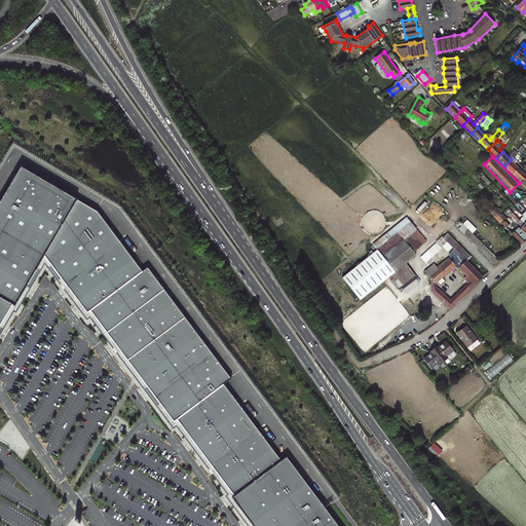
[(511,159),(504,166),(513,174),(520,168),(514,163),(511,159)]
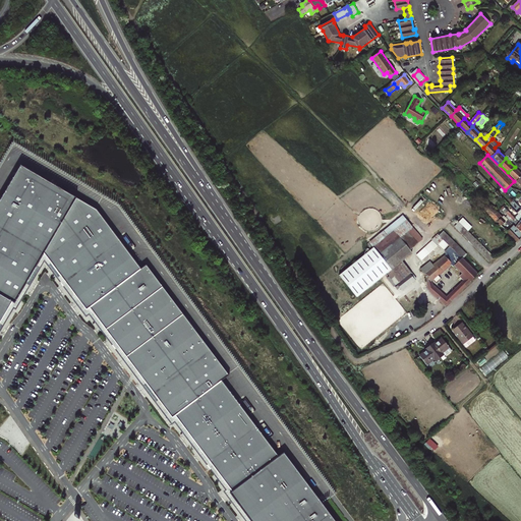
[(44,253),(75,197),(21,165),(0,200),(0,294),(12,302),(15,303),(44,253)]
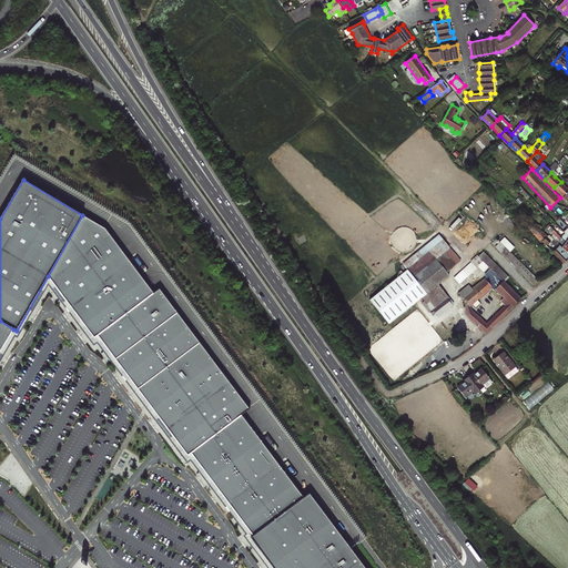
[(567,191),(567,189),(561,182),(554,188),(563,196),(567,191)]
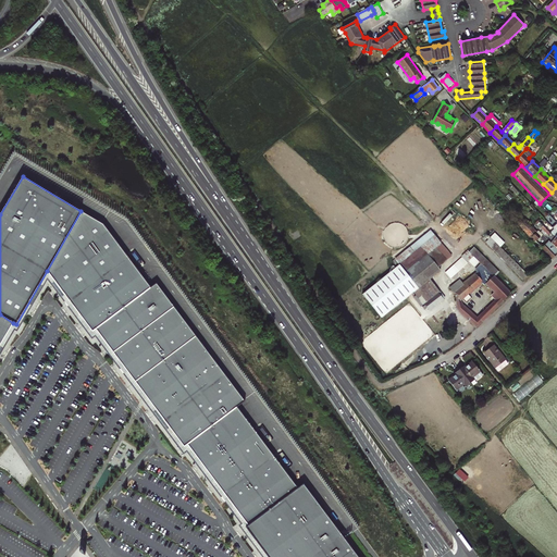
[(47,271),(93,332),(96,329),(151,287),(103,224),(81,211),(47,271)]
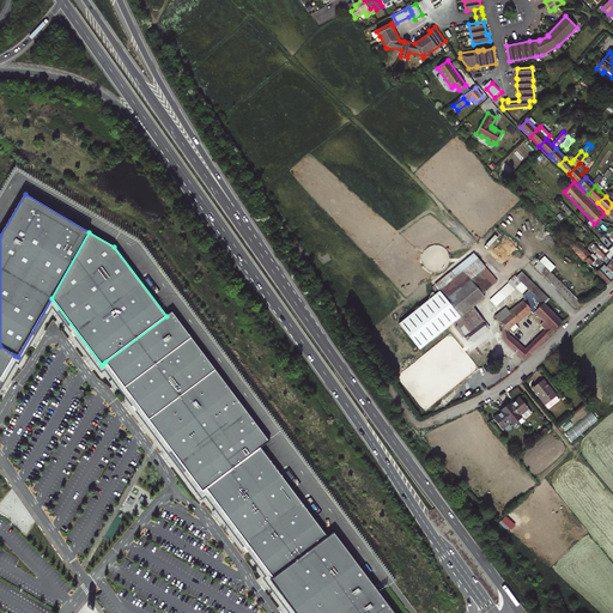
[(577,243),(572,247),(572,248),(578,255),(586,249),(578,242),(577,243)]
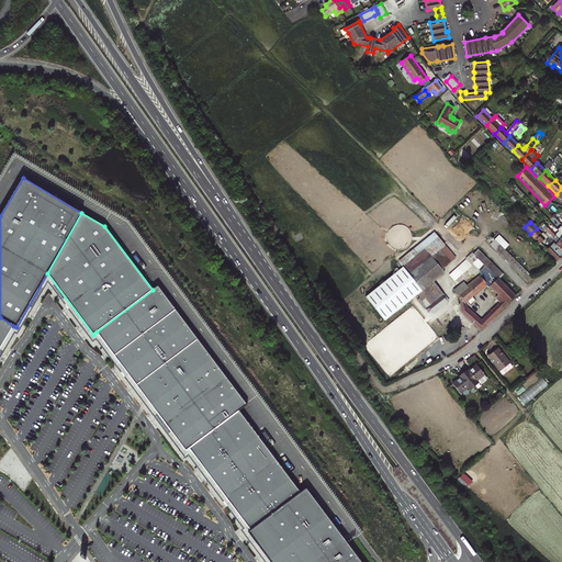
[(561,242),(555,235),(552,232),(542,222),(540,225),(547,232),(546,234),(548,236),(554,243),(561,250),(561,242)]
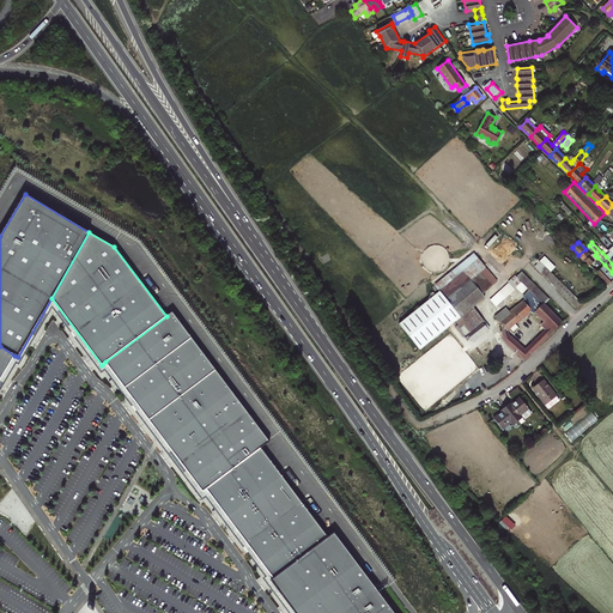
[(586,249),(578,255),(584,261),(586,260),(590,255),(586,249)]
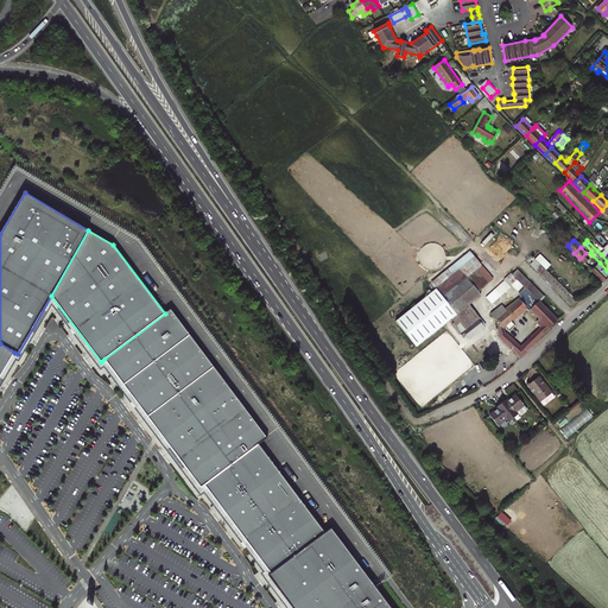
[(586,253),(581,258),(586,263),(593,255),(590,253),(588,251),(586,253)]
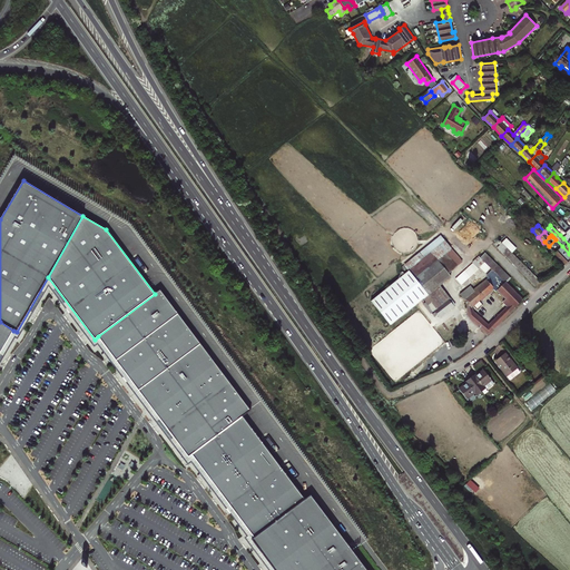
[(438,259),(438,261),(451,249),(442,238),(421,255),(424,258),(404,275),(410,282),(438,259)]
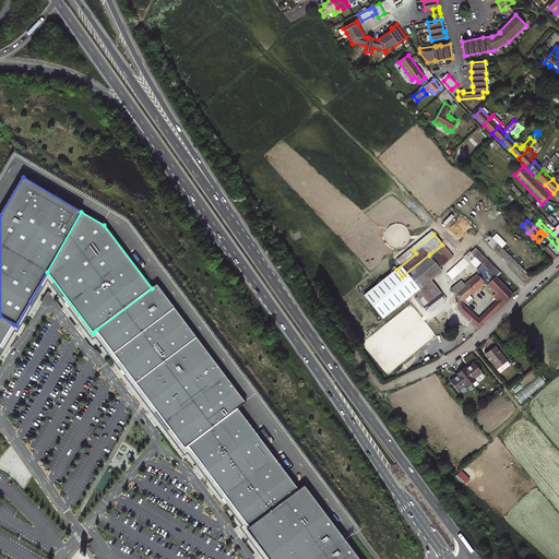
[(558,249),(551,241),(544,248),(555,259),(558,254),(558,253),(558,252),(558,249)]
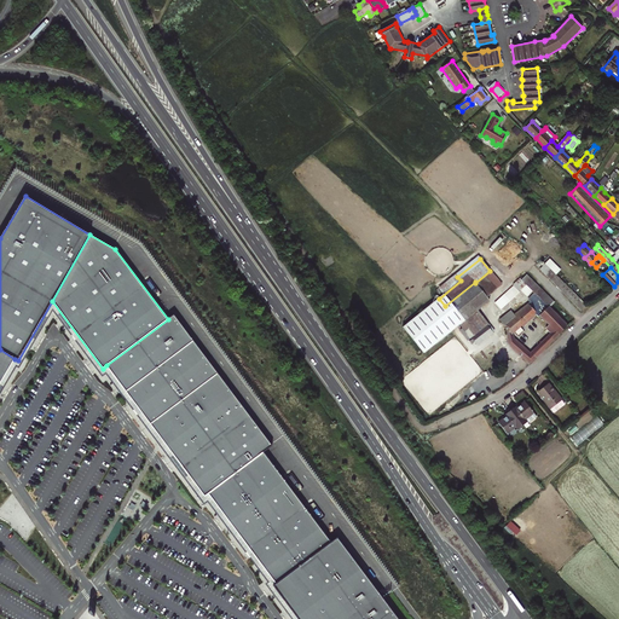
[(545,275),(562,291),(565,295),(582,311),(586,306),(550,268),(545,275)]
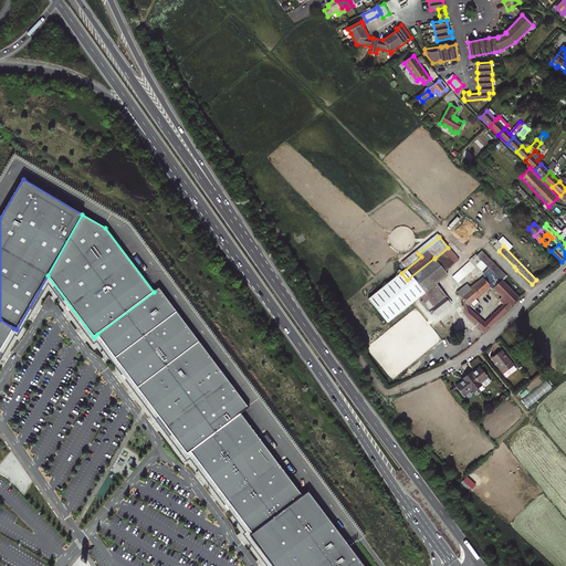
[(435,259),(446,271),(458,261),(448,248),(435,259)]
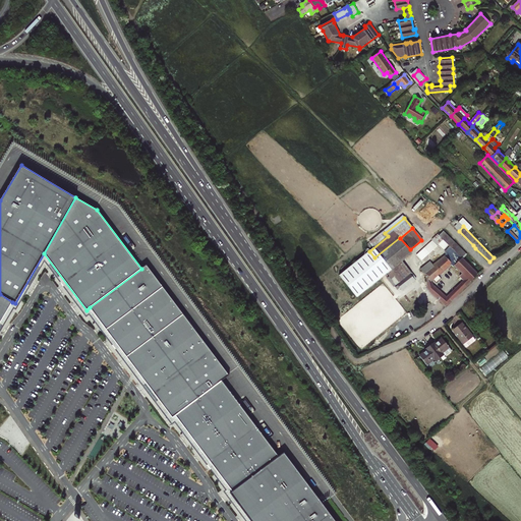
[(455,251),(455,252),(458,254),(460,256),(462,258),(466,254),(444,231),(439,235),(441,238),(444,240),(446,242),(451,247),(453,249),(455,251)]
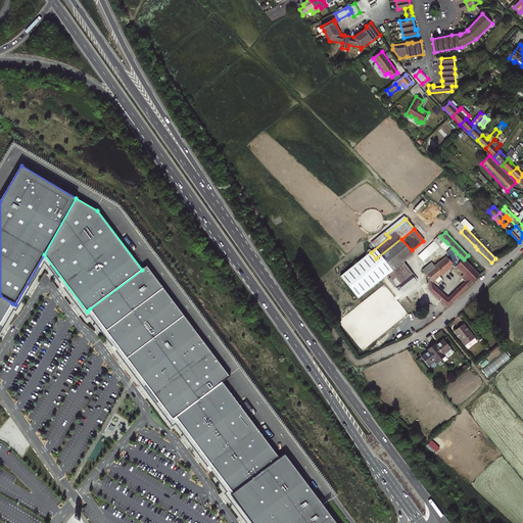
[(433,241),(438,246),(440,244),(443,247),(447,243),(445,241),(442,239),(440,236),(439,235),(433,241)]
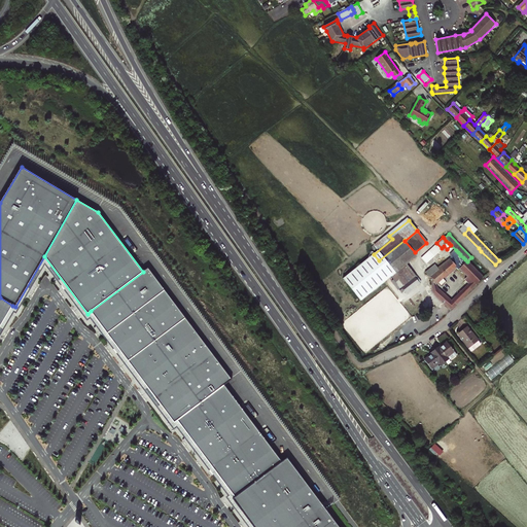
[(400,288),(401,287),(407,283),(412,289),(420,283),(415,277),(416,276),(407,264),(417,255),(415,252),(405,241),(405,240),(379,260),(391,276),(400,288)]
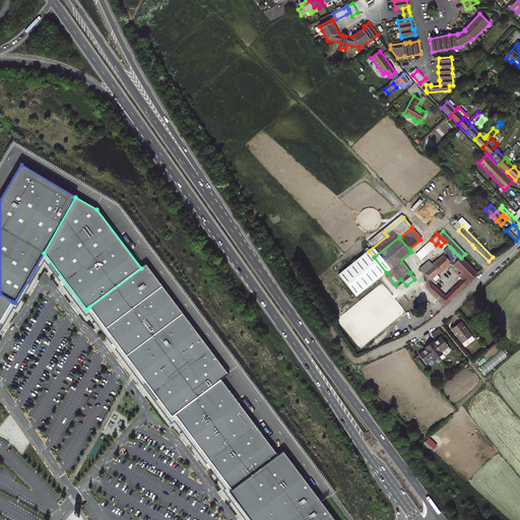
[(436,245),(431,240),(415,255),(419,260),(436,245)]
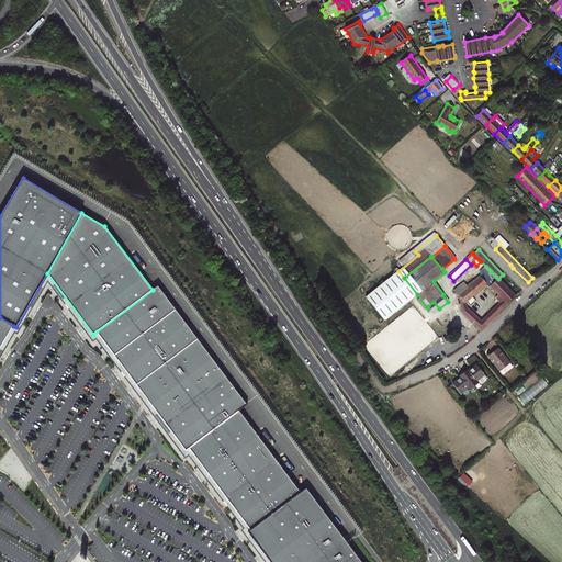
[(485,276),(491,271),(489,269),(486,267),(481,272),(483,273),(485,276)]
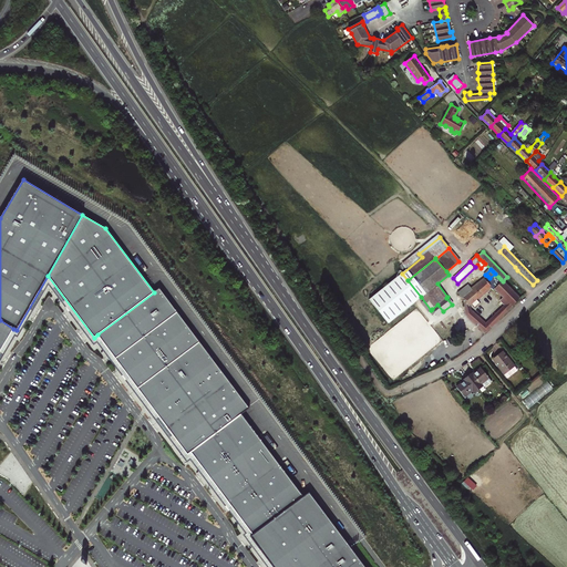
[(408,280),(402,274),(369,300),(388,323),(421,297),(408,280)]
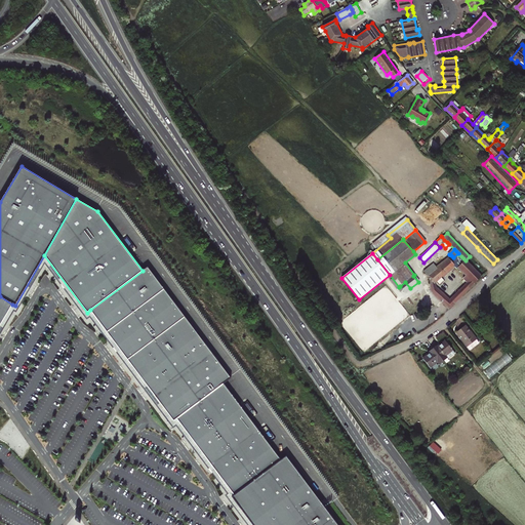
[(430,283),(434,283),(453,266),(456,269),(457,267),(466,275),(462,278),(467,282),(450,299),(435,286),(431,287),(432,291),(449,309),(481,276),(466,260),(463,258),(461,256),(458,254),(458,253),(453,257),(451,255),(436,267),(433,264),(423,271),(429,278),(430,283)]
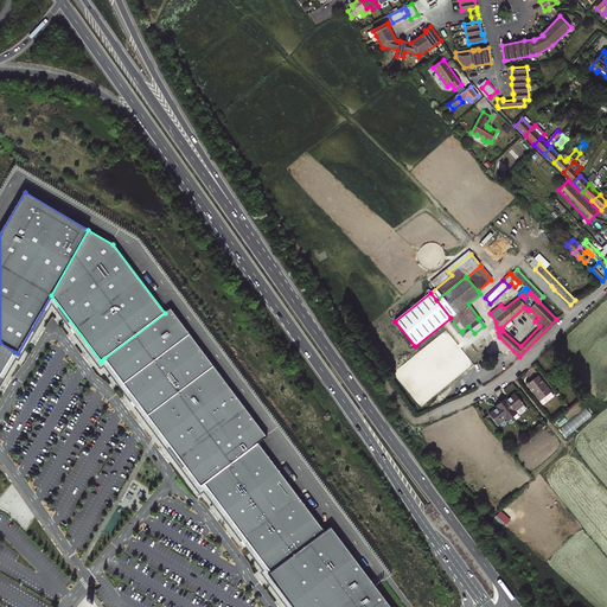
[(104,358),(200,487),(204,484),(259,443),(267,438),(171,308),(165,313),(104,358)]
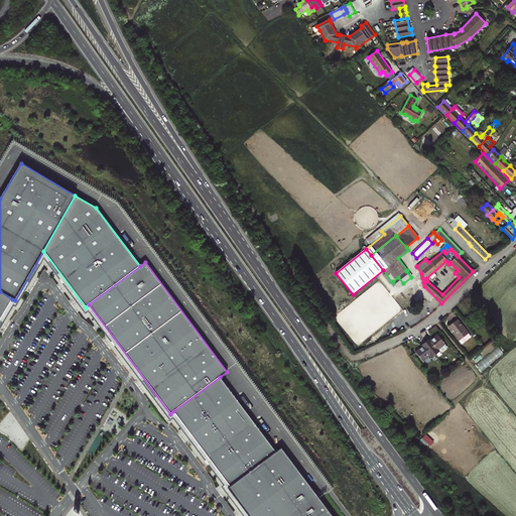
[(394,282),(396,284),(398,287),(403,283),(398,277),(393,281),(394,282)]
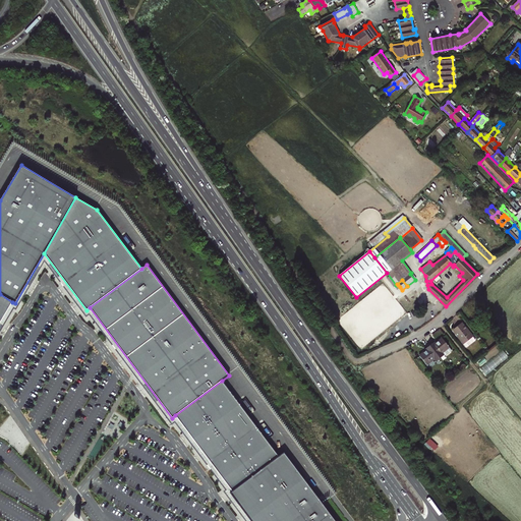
[(0,323),(12,302),(0,294),(0,323)]
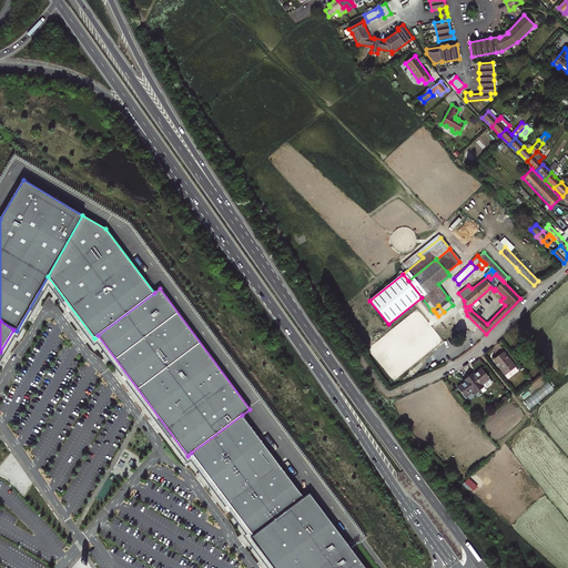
[(501,353),(493,362),(507,376),(515,367),(501,353)]
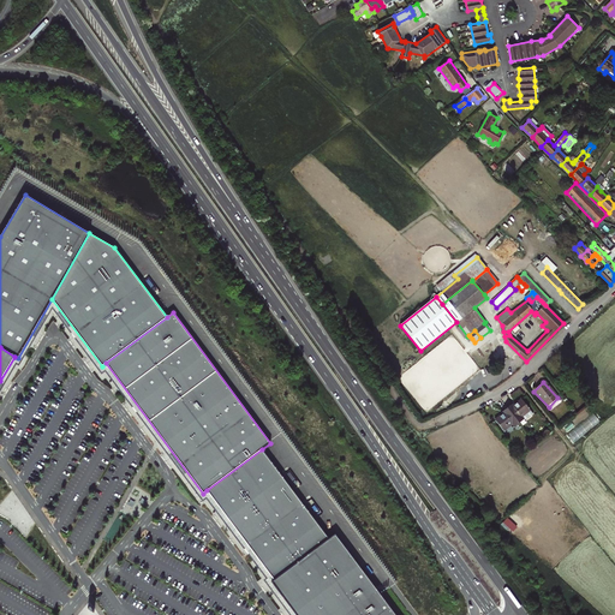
[(512,404),(507,407),(519,422),(524,419),(533,413),(521,399),(513,405),(512,404)]
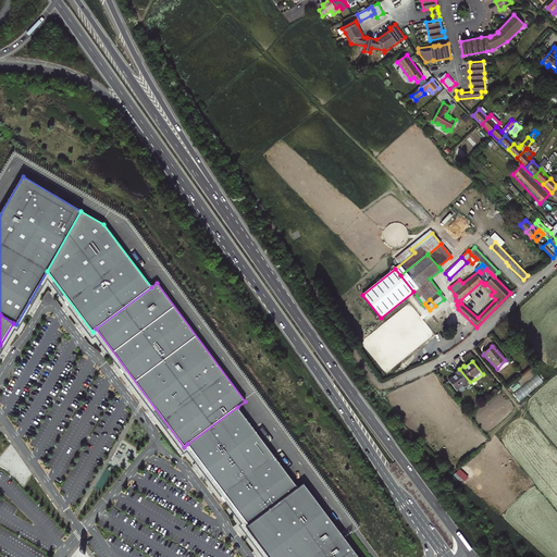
[(466,385),(470,382),(459,369),(455,372),(456,374),(448,380),(456,390),(465,383),(466,385)]
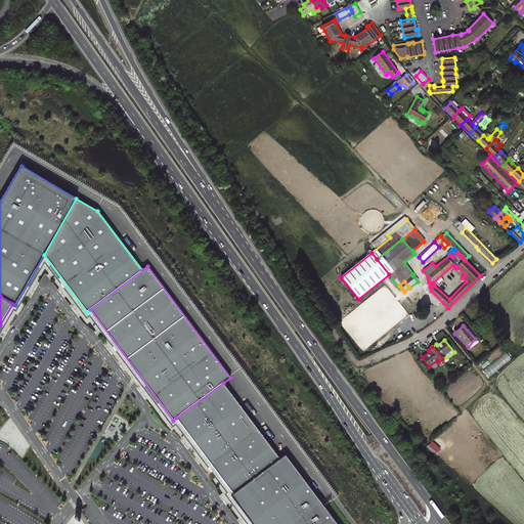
[(484,370),(487,375),(512,358),(509,354),(484,370)]
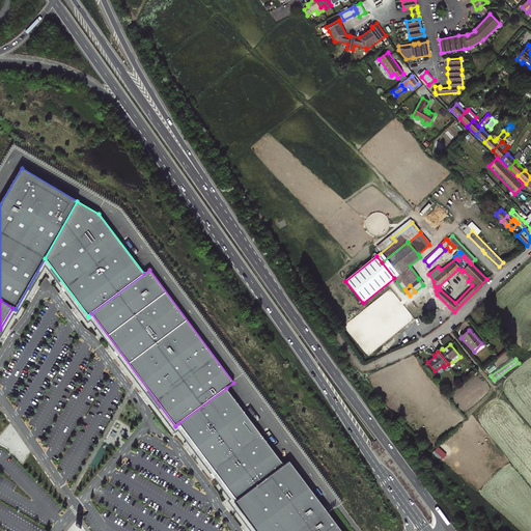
[(178,423),(236,501),(284,466),(226,388),(178,423)]
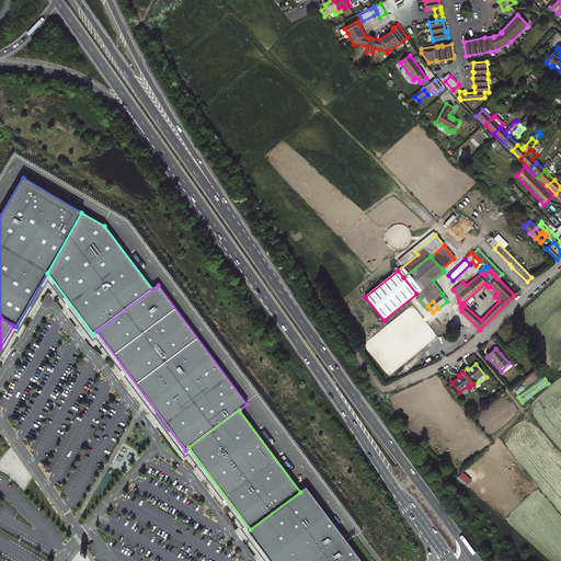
[(270,560),(361,560),(306,488),(300,492),(250,529),(248,530),(270,560)]
